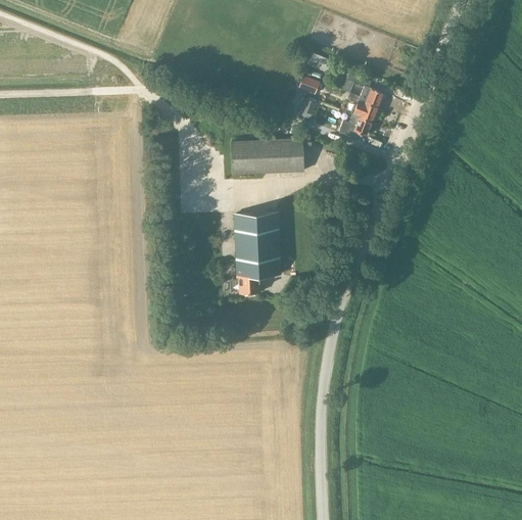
[(330,64),(311,57),(307,63),(327,71),(330,64)]
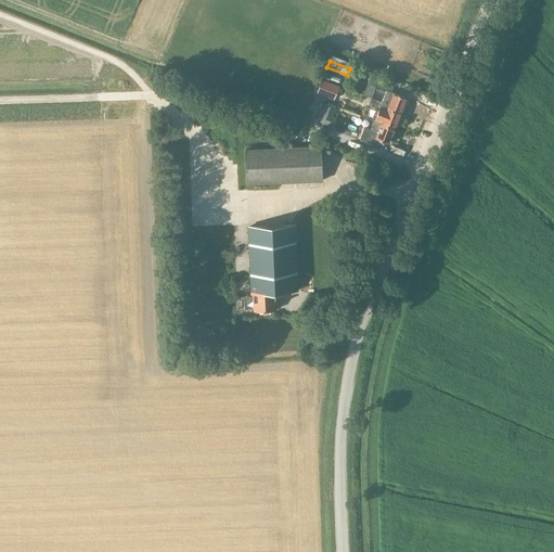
[(386,84),(374,79),(371,85),(384,90),(386,84)]
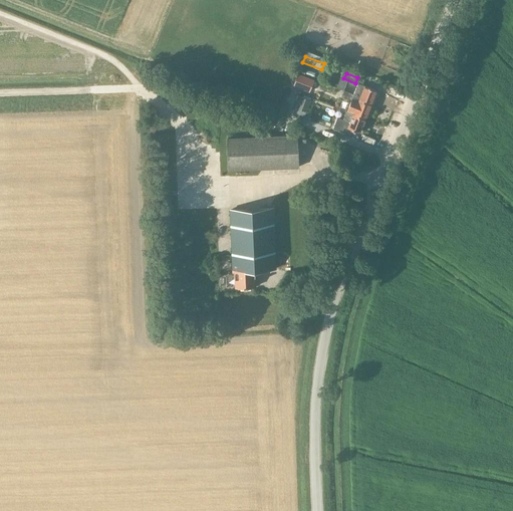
[(295,74),(292,87),(309,91),(313,78),(295,74)]
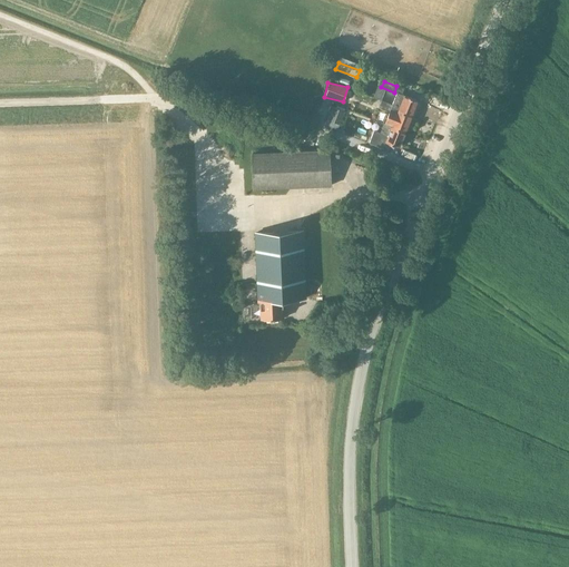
[(386,105),(384,111),(390,114),(391,110),(411,118),(418,103),(398,95),(392,107),(386,105)]
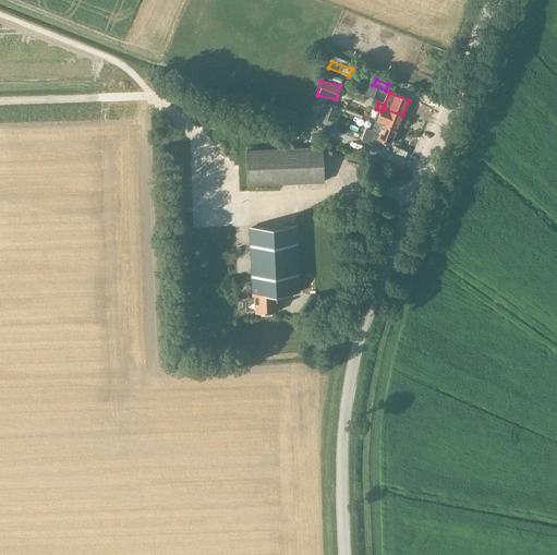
[(337,112),(327,108),(322,120),(333,124),(337,112)]
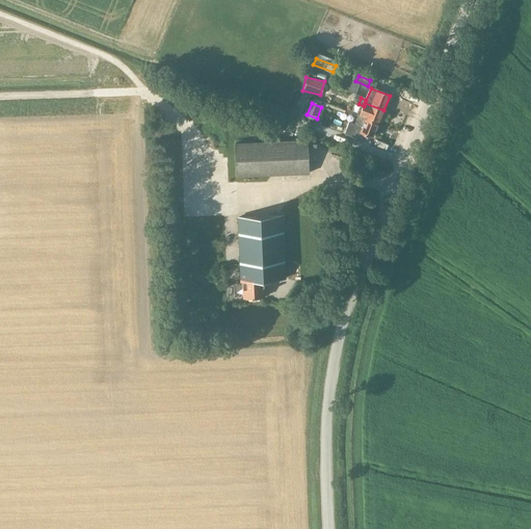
[(365,103),(364,106),(360,118),(366,121),(378,125),(383,110),(365,103)]
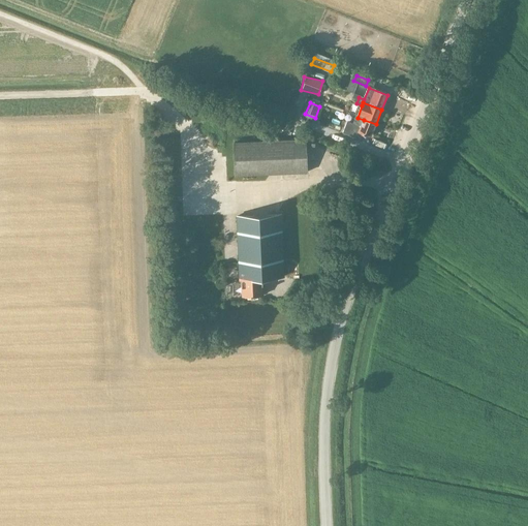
[(360,129),(347,124),(342,135),(361,143),(363,136),(370,140),(376,124),(364,120),(360,129)]
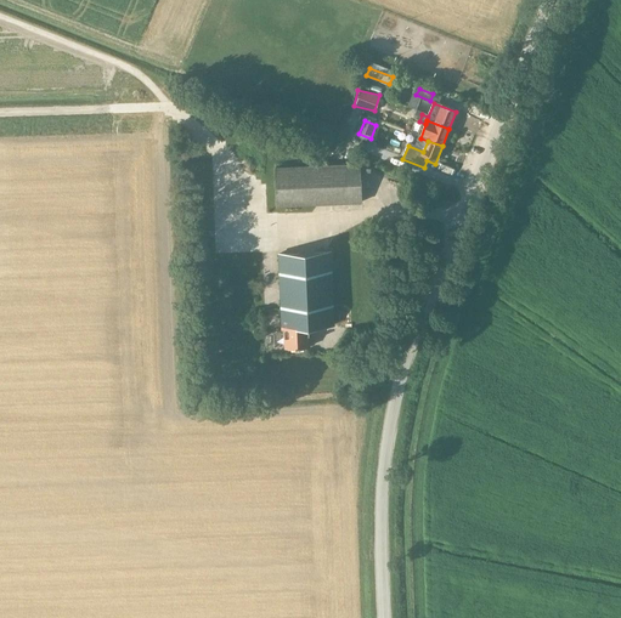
[(360,168),(274,171),(276,209),(361,205),(360,168)]
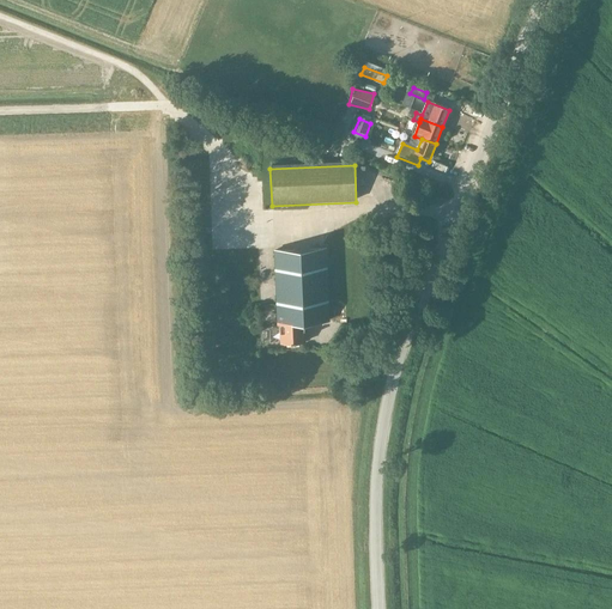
[(235,182),(212,183),(216,270),(240,269),(235,182)]
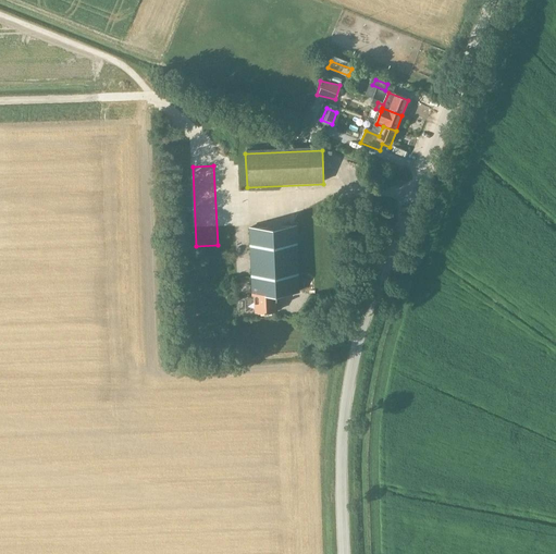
[(275,294),(298,293),(296,228),(249,230),(251,297),(255,297),(256,315),(276,314),(275,294)]
